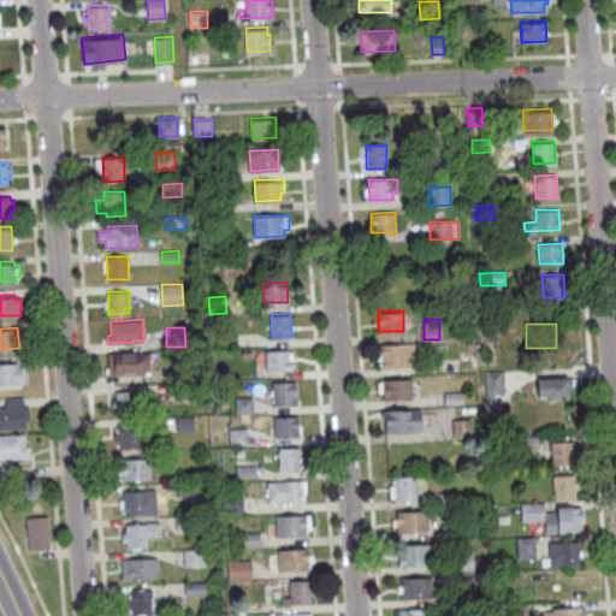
[(380,343),(419,343),(420,354),(409,354),(409,365),(380,366),(380,343)]
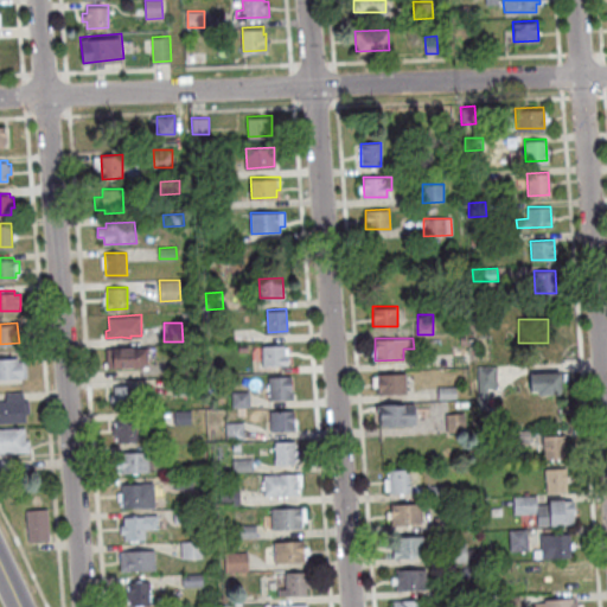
[(112,345),(119,345),(119,344),(133,344),(133,345),(139,345),(139,346),(148,346),(148,365),(108,366),(107,345),(112,345)]
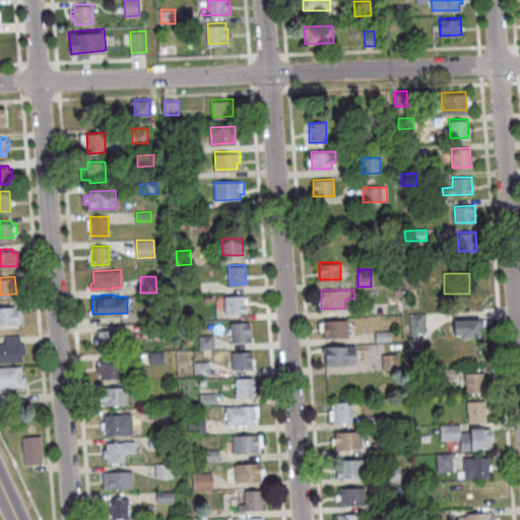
[(224,296),(225,312),(247,311),(246,302),(244,302),(244,295),(224,296)]
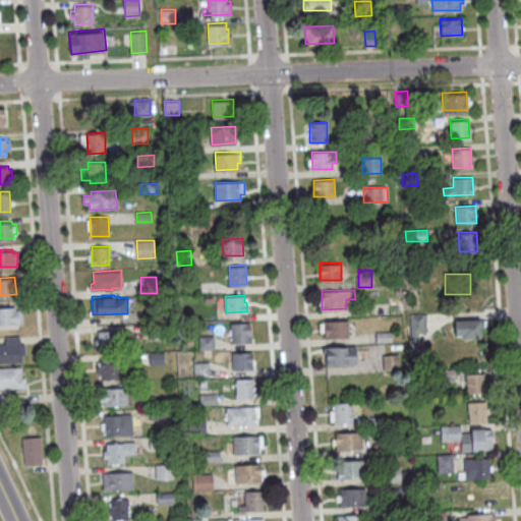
[(0,306),(0,324),(23,323),(22,308),(15,308),(15,305),(0,306)]
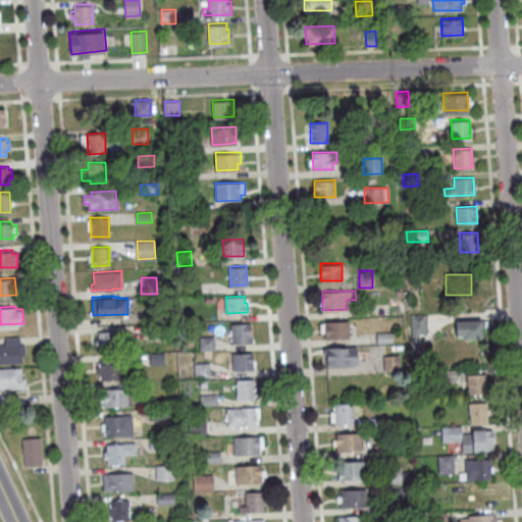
[(411,316),(412,350),(420,350),(419,334),(428,334),(427,315),(411,316)]
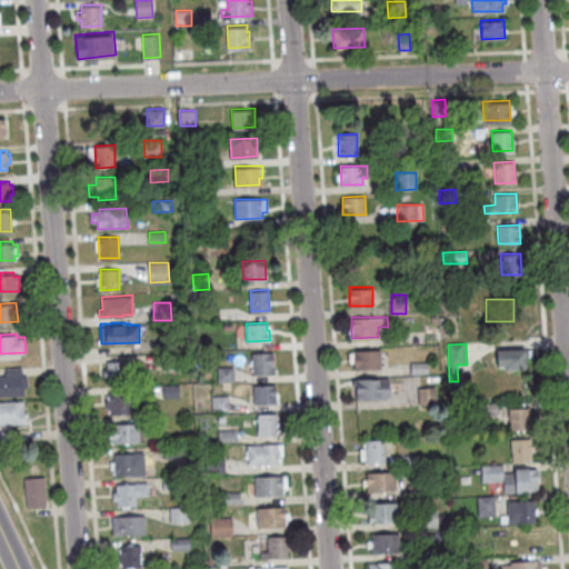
[(497,347),(525,347),(526,367),(503,368),(503,365),(497,365),(497,347)]
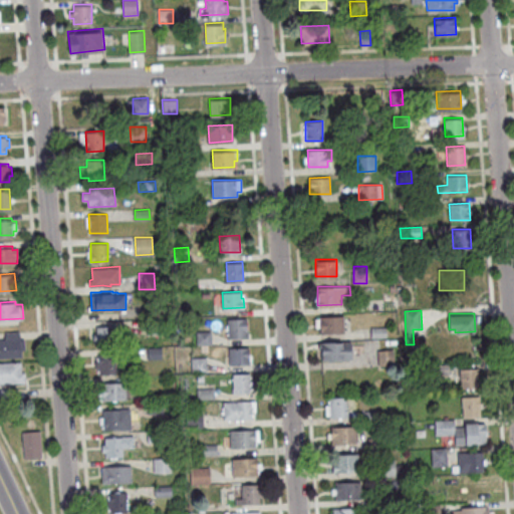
[(319,315),(342,314),(343,331),(320,332),(319,315)]
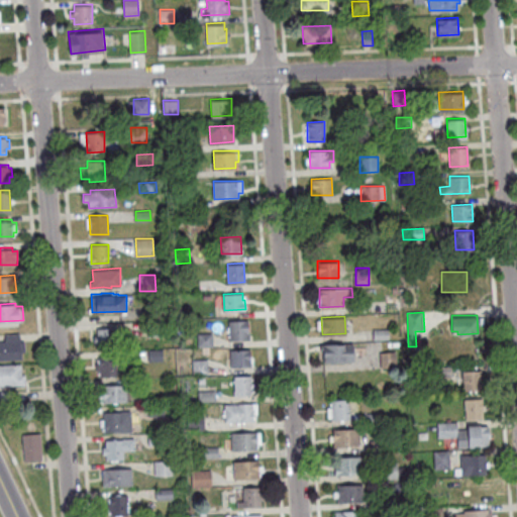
[(228,320),(229,339),(249,338),(249,331),(248,319),(228,320)]
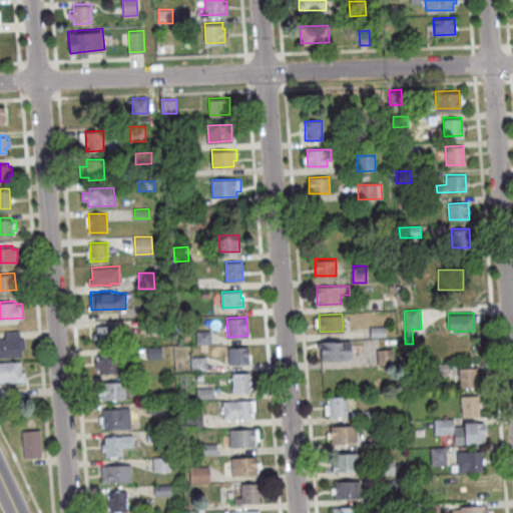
[(147,321),(147,334),(161,334),(160,321),(147,321)]
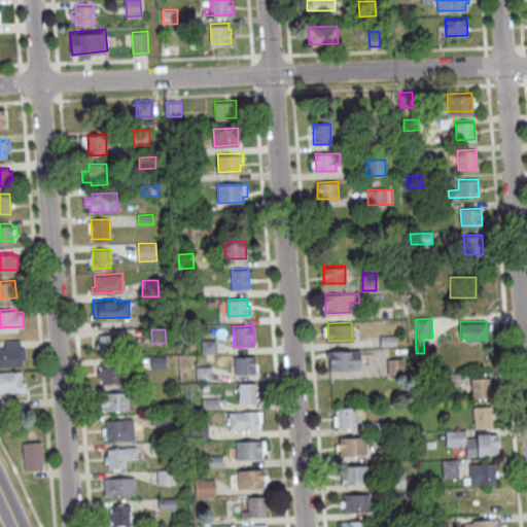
[(99,334),(117,334),(117,354),(100,354),(100,348),(96,348),(96,341),(99,341),(99,334)]
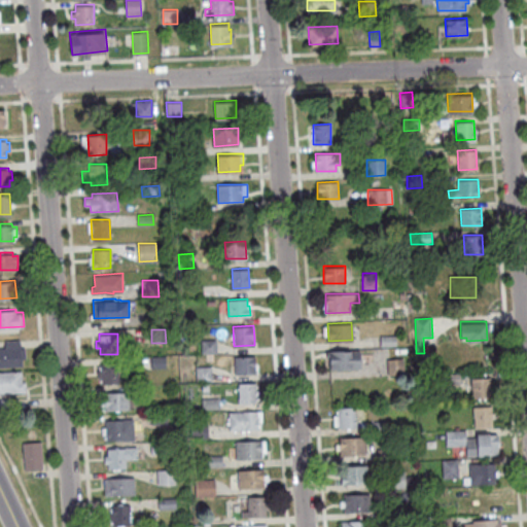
[(380,336),(381,346),(396,346),(395,336),(380,336)]
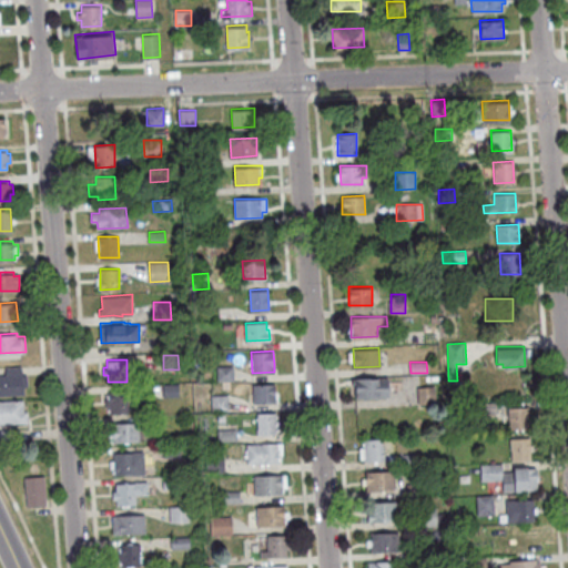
[(0,374),(0,394),(24,394),(24,386),(28,386),(28,373),(23,373),(21,365),(6,365),(4,374),(0,374)]
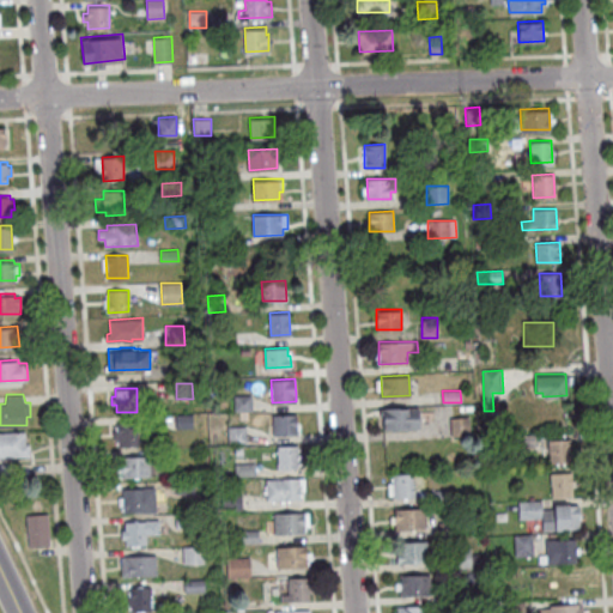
[(235,395),(235,411),(253,410),(252,394),(235,395)]
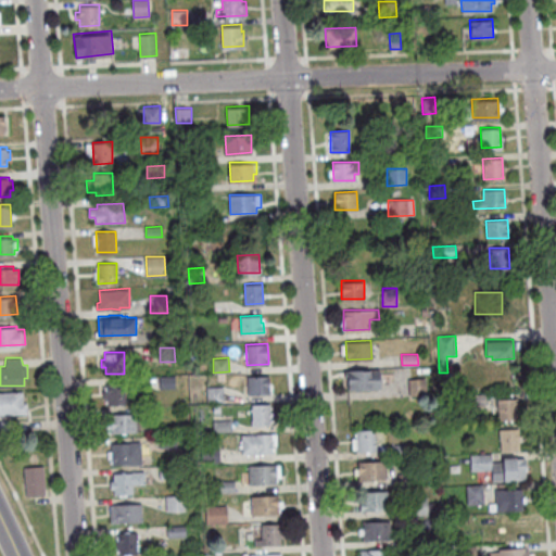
[(344,368),(379,368),(380,388),(348,387),(348,380),(346,371),(344,371),(344,368)]
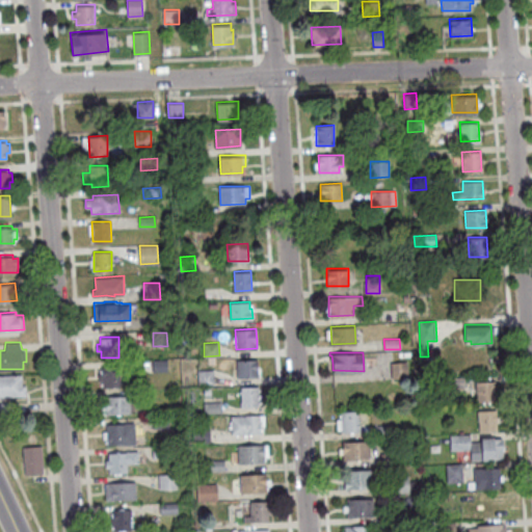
[(153,360),(153,372),(168,371),(167,358),(153,360)]
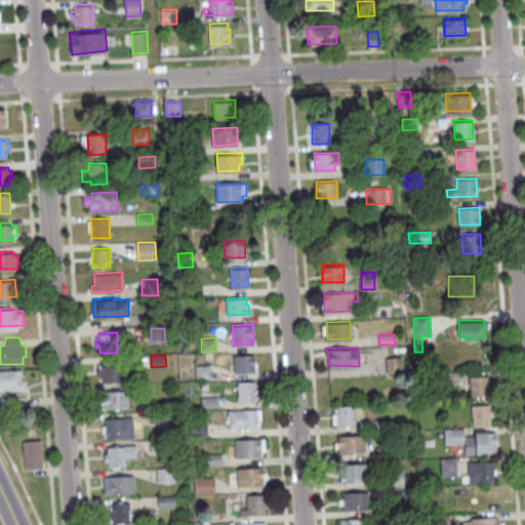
[(234,355),(254,354),(254,371),(235,371),(234,355)]
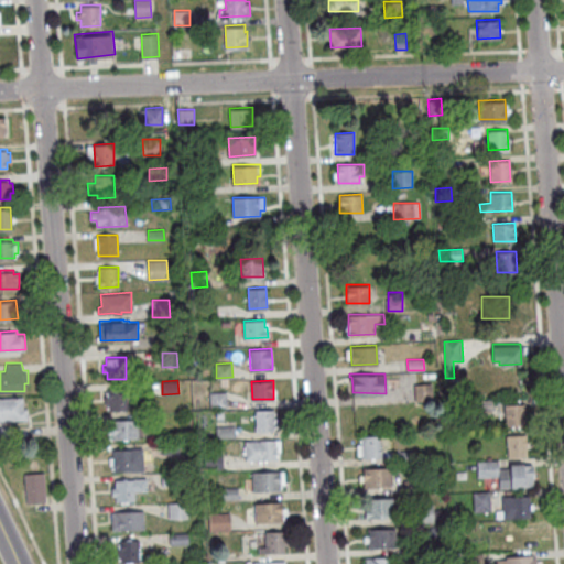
[(414,384),(432,382),(433,399),(415,400),(414,384)]
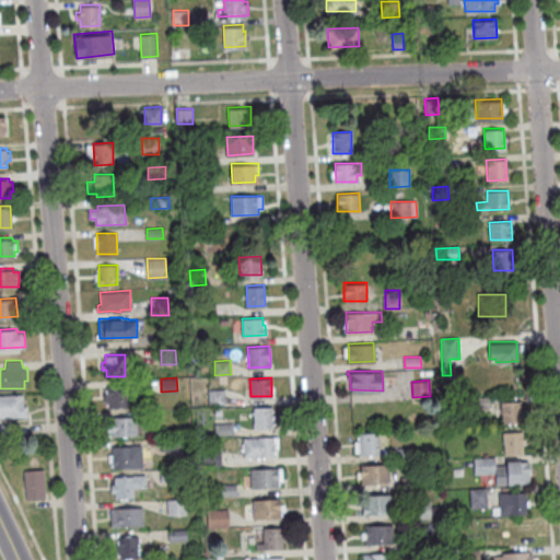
[(107,385),(127,385),(127,391),(126,391),(127,406),(108,407),(108,400),(104,401),(104,393),(107,393),(107,385)]
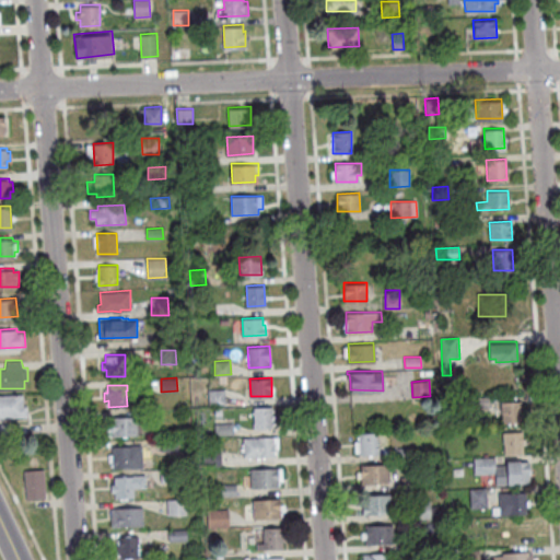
[(208,389),(209,406),(225,405),(225,389),(208,389)]
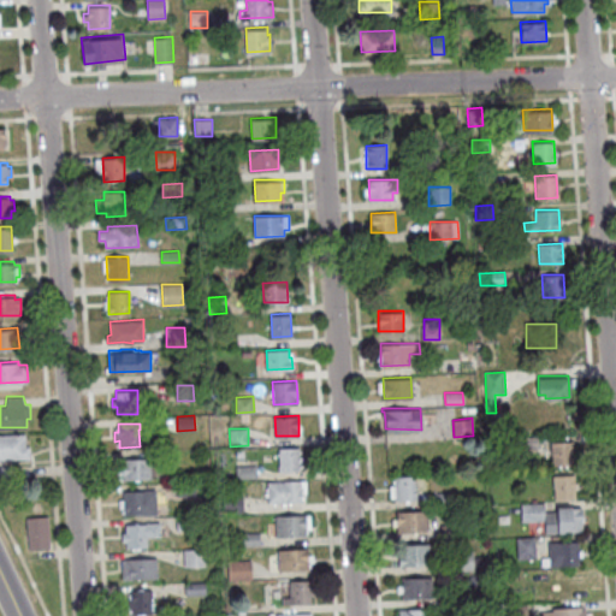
[(0,432),(0,456),(30,456),(30,445),(27,445),(25,432),(0,432)]
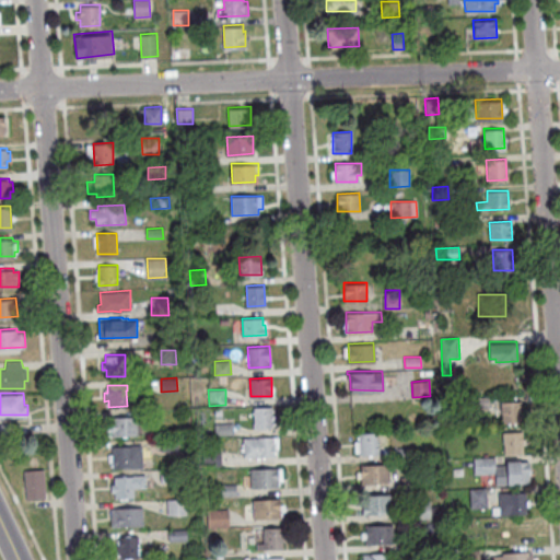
[(473,397),(474,409),(490,408),(489,396),(473,397)]
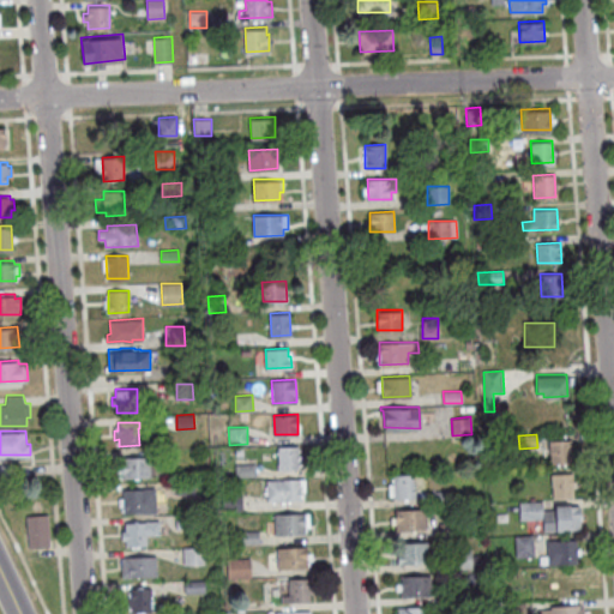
[(549,440),(549,452),(551,452),(551,463),(571,462),(571,439),(549,440)]
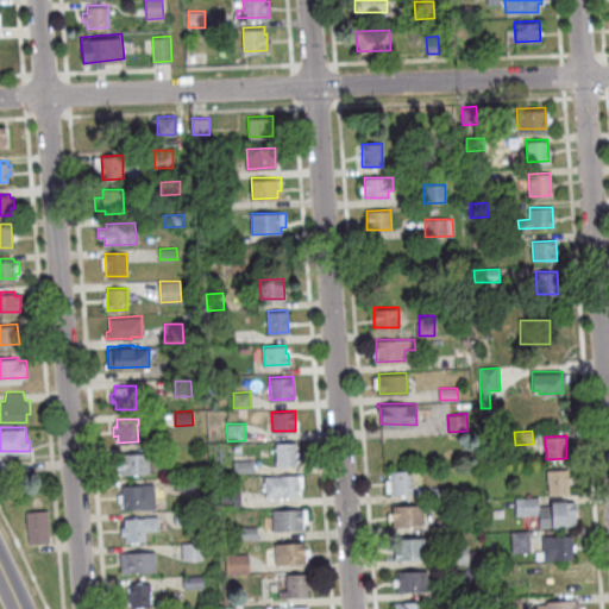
[(276,441),(294,440),(294,463),(276,464),(276,441)]
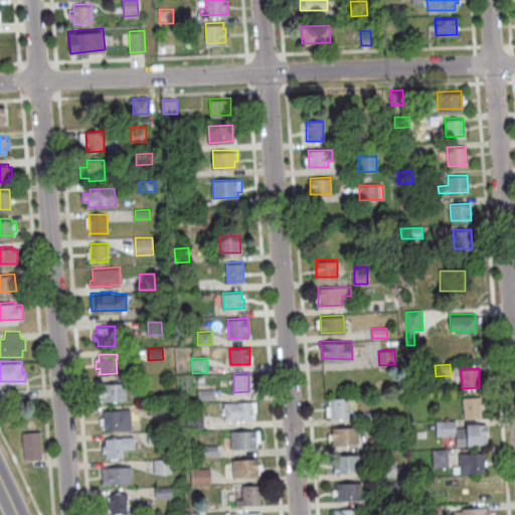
[(102,382),(126,381),(126,398),(102,399),(102,382)]
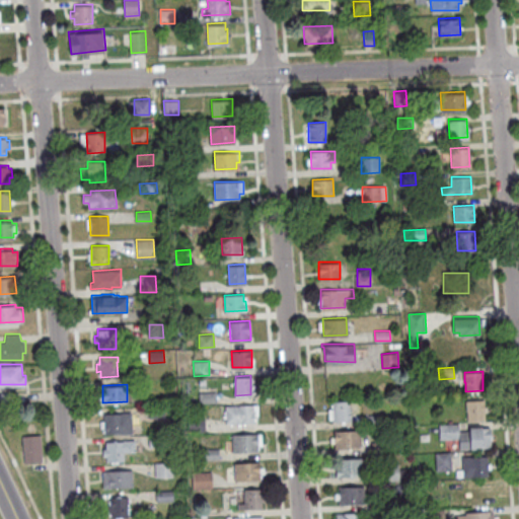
[(200,392),(200,402),(217,402),(217,392),(200,392)]
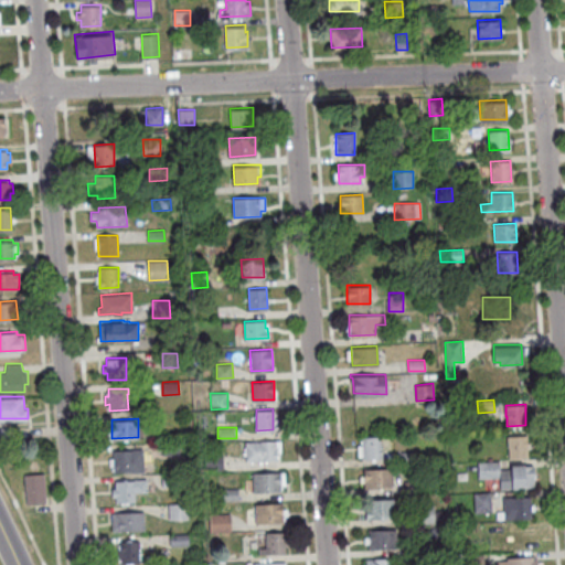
[(362,436),(381,435),(382,458),(362,458),(362,436)]
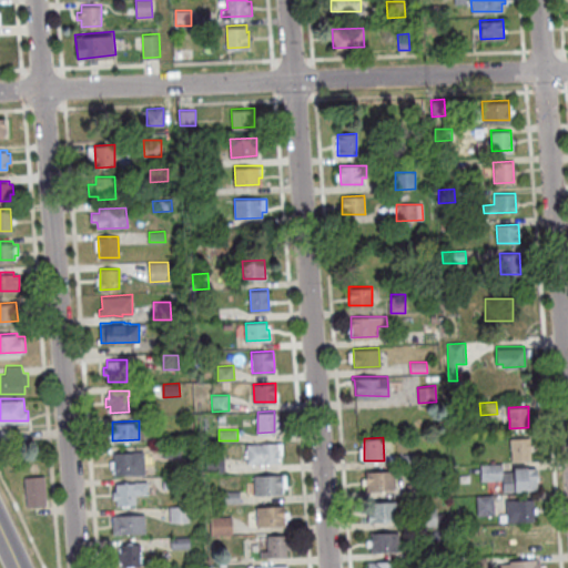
[(509,438),(529,437),(530,458),(511,459),(510,449),(509,449),(509,438)]
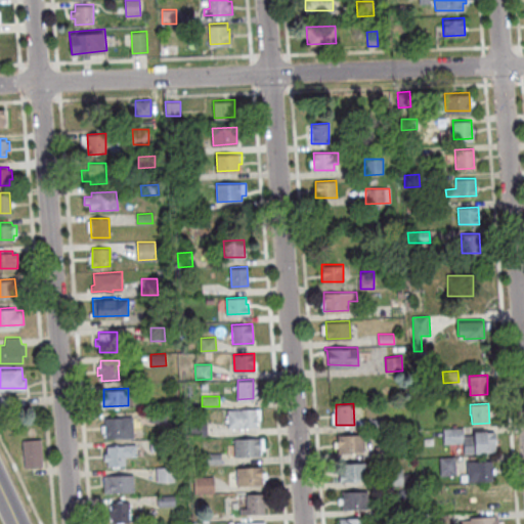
[(228,409),(261,408),(261,420),(257,420),(257,427),(228,427),(228,409)]
